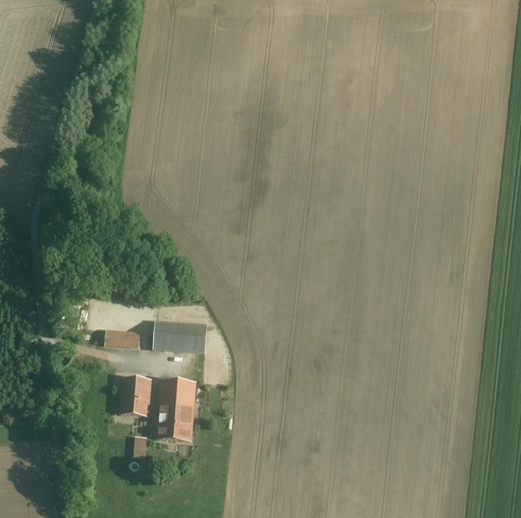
[(208,324),(157,321),(155,348),(206,352),(208,324)]
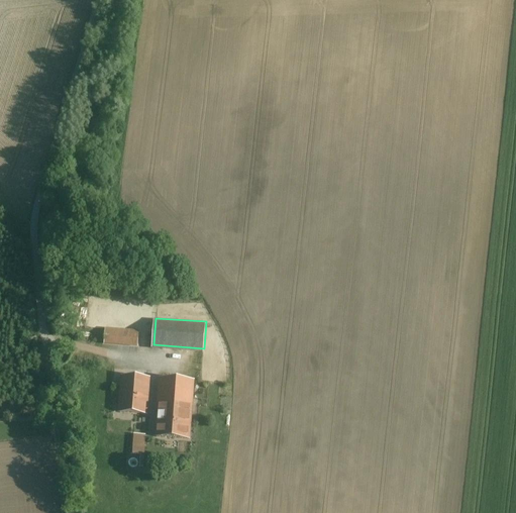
[(138,342),(138,325),(104,324),(104,341),(138,342)]
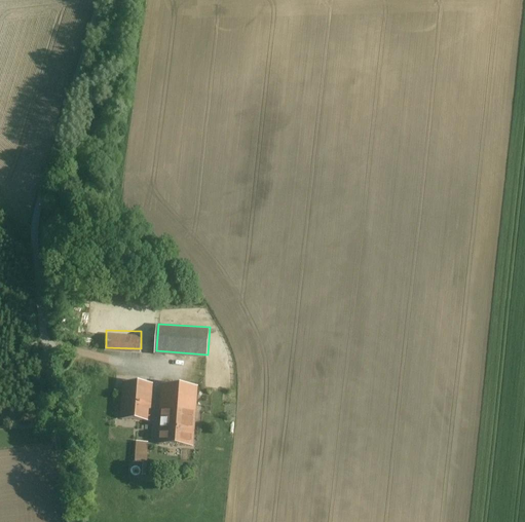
[(152,381),(125,379),(122,415),(149,417),(152,381)]
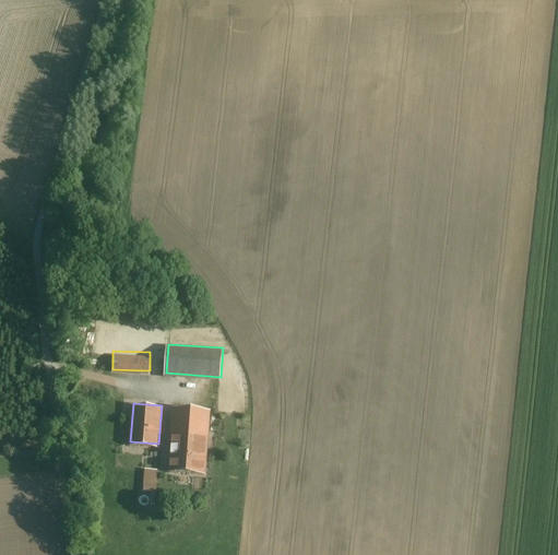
[(175,405),(173,444),(188,445),(188,441),(206,443),(209,408),(175,405)]
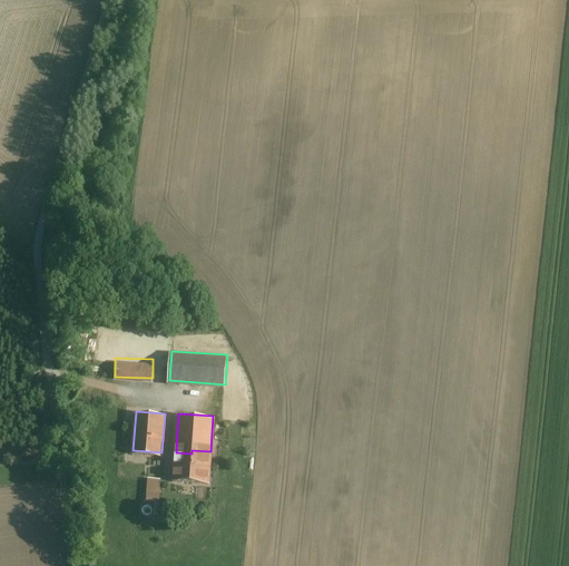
[(176,452),(174,478),(208,480),(211,451),(192,450),(192,454),(176,452)]
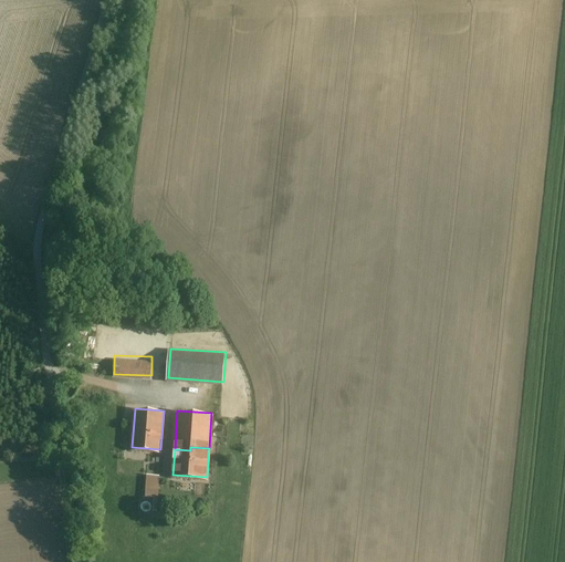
[(155,507),(160,507),(161,471),(145,471),(145,493),(155,493),(155,507)]
